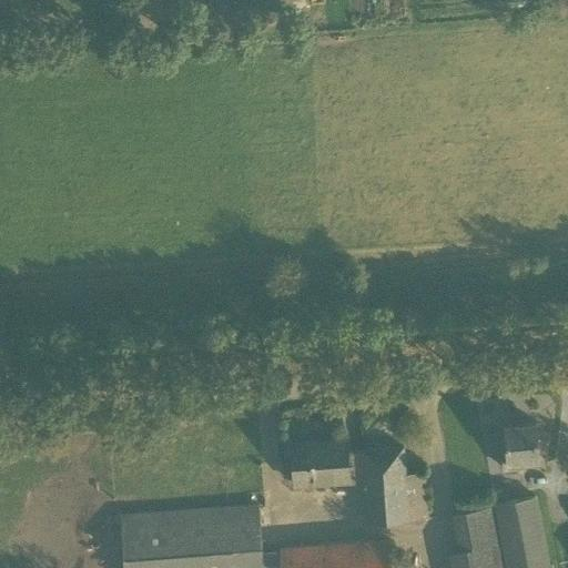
[(505,469),(516,468),(516,460),(540,458),(537,423),(506,425),(508,445),(503,446),(505,469)]
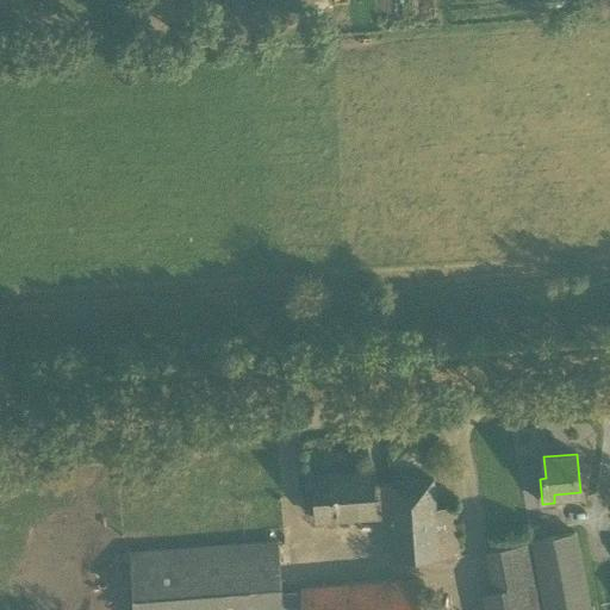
[(348,473),(348,472),(337,473),(337,474),(315,475),(318,522),(391,517),(394,561),(459,553),(454,508),(436,510),(434,479),(362,486),(361,472),(348,473)]
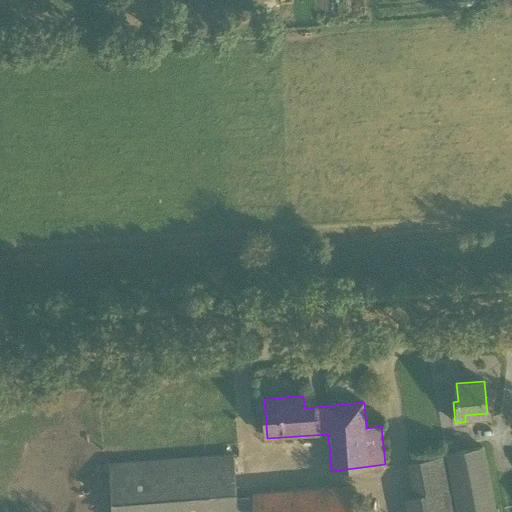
[(460,511),(495,511),(485,448),(451,453),(460,511)]
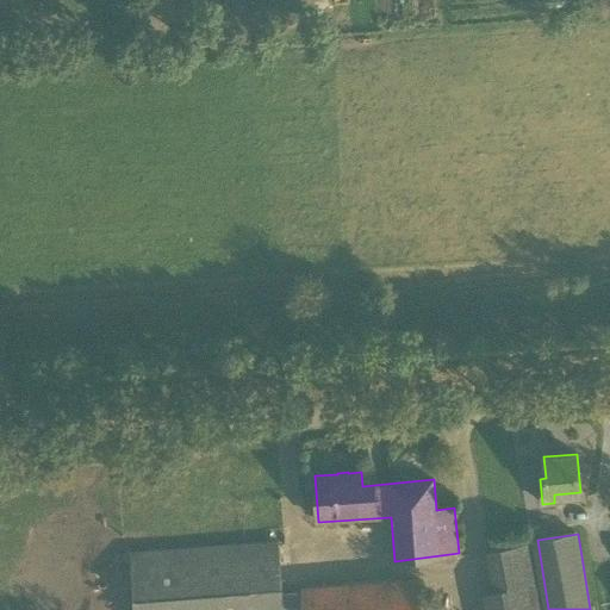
[(421,609),(419,578),(300,587),(302,591),(281,593),(278,541),(131,553),(135,609),(421,609)]
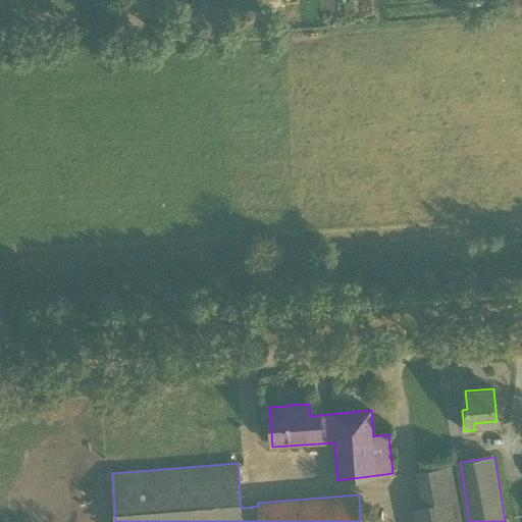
[(461,521),(450,465),(417,471),(423,505),(414,507),(417,521),(461,521)]
